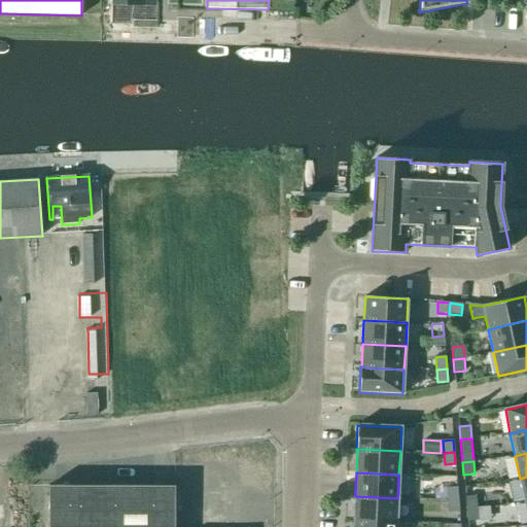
[(174,526),(174,486),(49,486),(48,526),(174,526)]
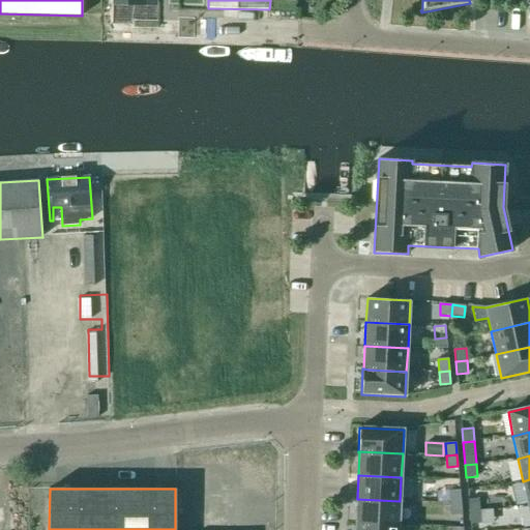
[(450,503),(461,502),(460,490),(448,491),(450,503)]
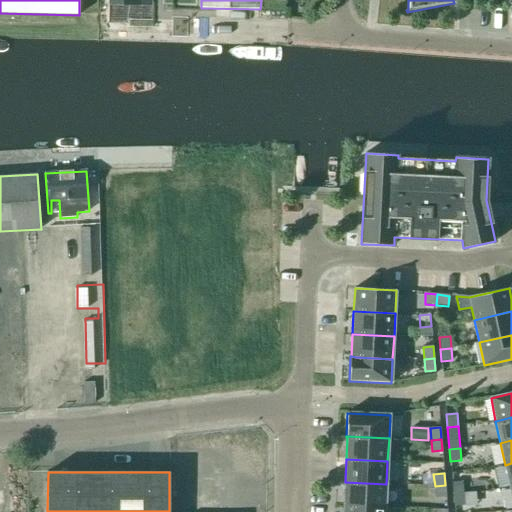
[(453,495),(464,494),(463,481),(452,482),(453,495)]
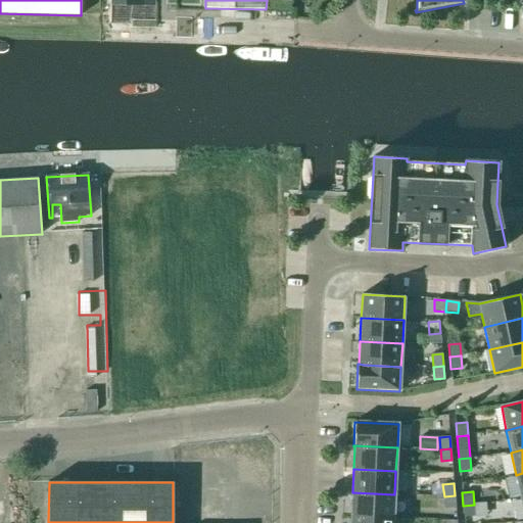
[(393,518),(394,494),(352,492),(351,516),(393,518)]
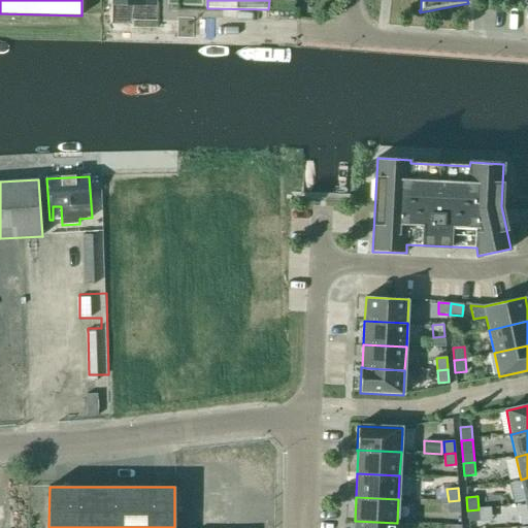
[(459,500),(449,501),(450,513),(460,512),(459,500)]
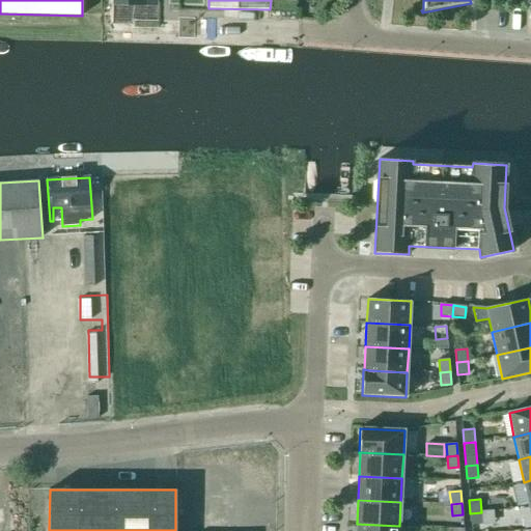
[(481,512),(470,513),(471,525),(482,525),(481,512)]
